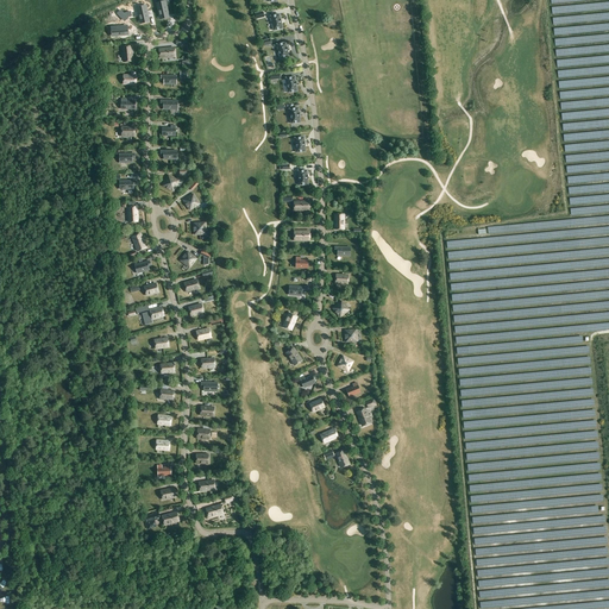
[(165,2),(157,4),(161,19),(169,17),(165,2)]
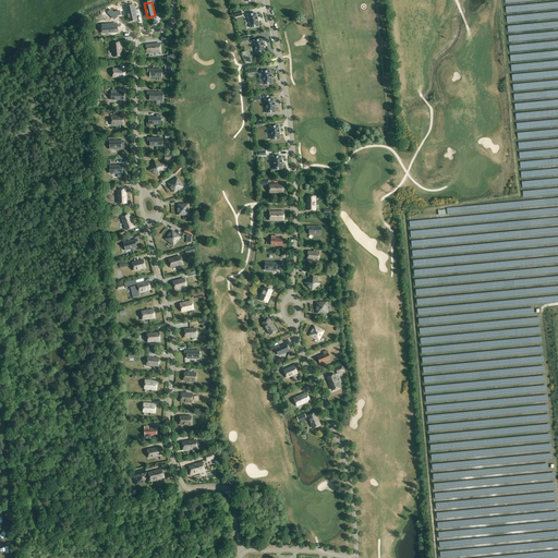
[(133,7),(126,8),(129,22),(136,20),(133,7)]
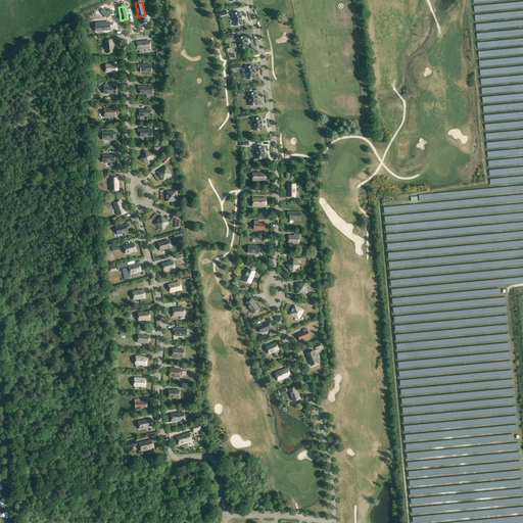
[(241,16),(240,12),(232,14),(235,27),(243,25),(242,20),(241,16)]
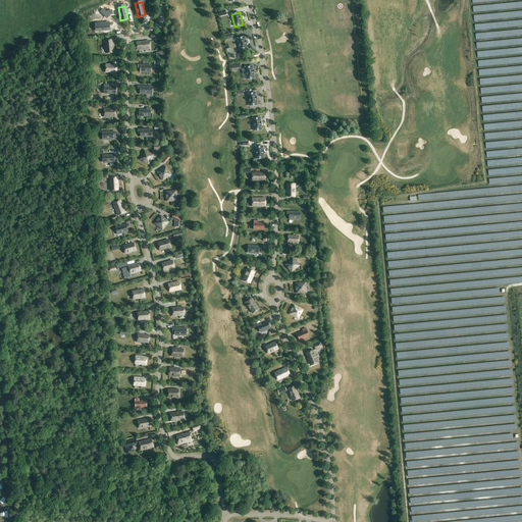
[(236,29),(233,23),(230,14),(219,17),(222,28),(226,27),(227,31),(236,29)]
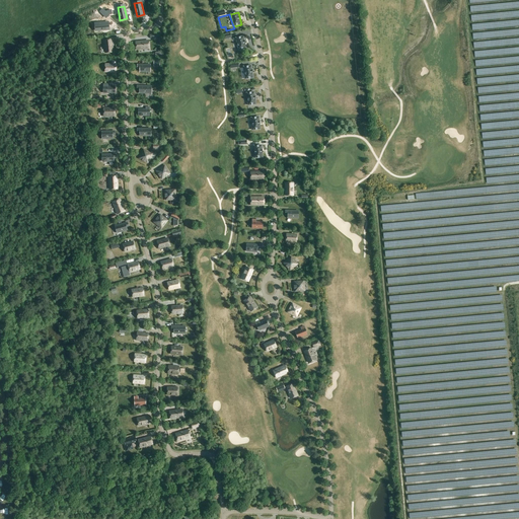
[(244,41),(243,36),(236,38),(238,51),(246,49),(245,45),(244,41)]
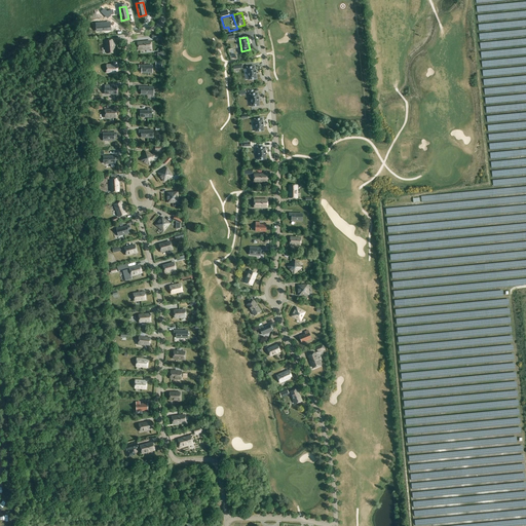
[(114,52),(113,40),(106,41),(107,53),(114,52)]
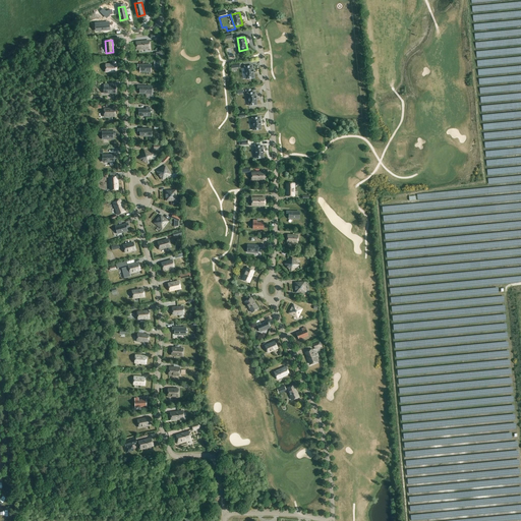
[(150,48),(149,41),(136,42),(137,50),(150,48)]
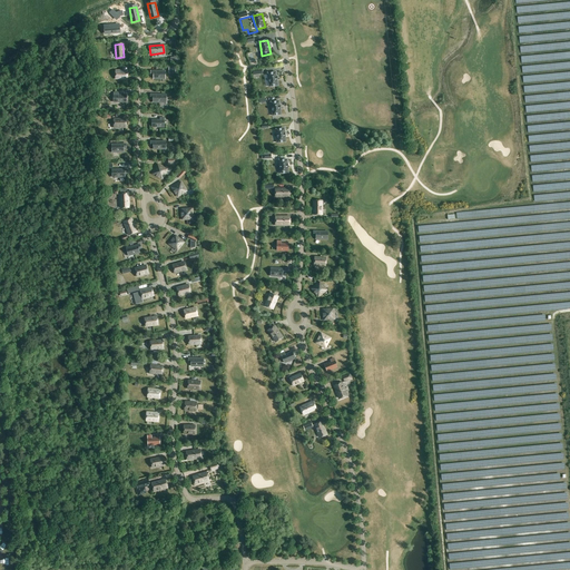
[(115,53),(114,46),(105,48),(108,62),(114,60),(112,53),(115,53)]
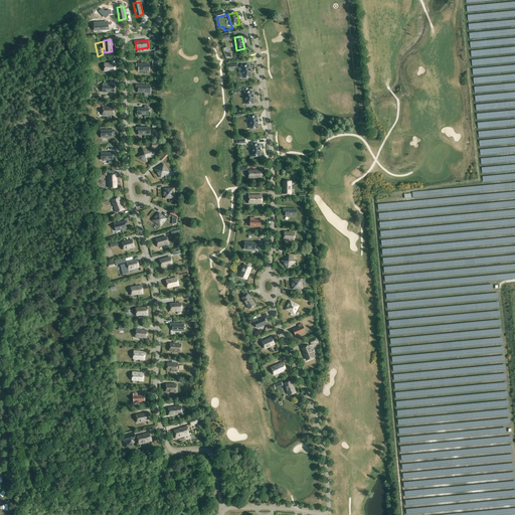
[(249,69),(249,65),(241,66),(243,78),(251,77),(250,73),(250,69),(249,69)]
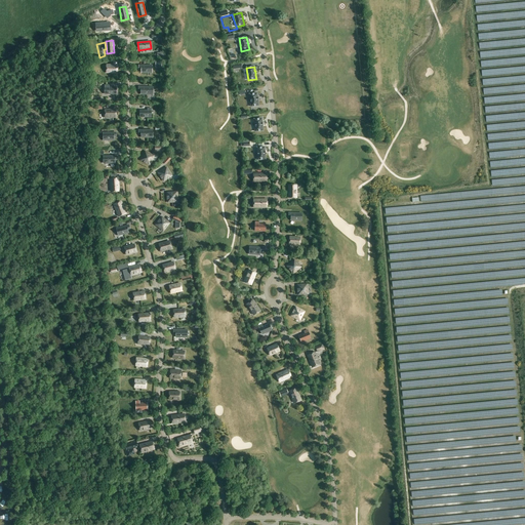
[(110,85),(106,85),(106,87),(106,94),(116,94),(117,87),(109,87),(110,85)]
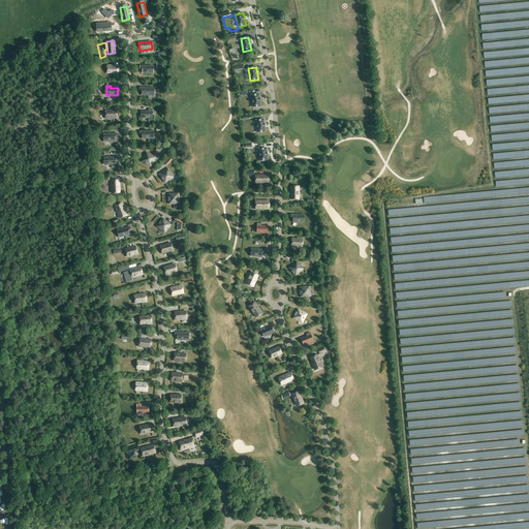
[(259,98),(259,94),(251,95),(253,107),(260,106),(260,102),(260,98),(259,98)]
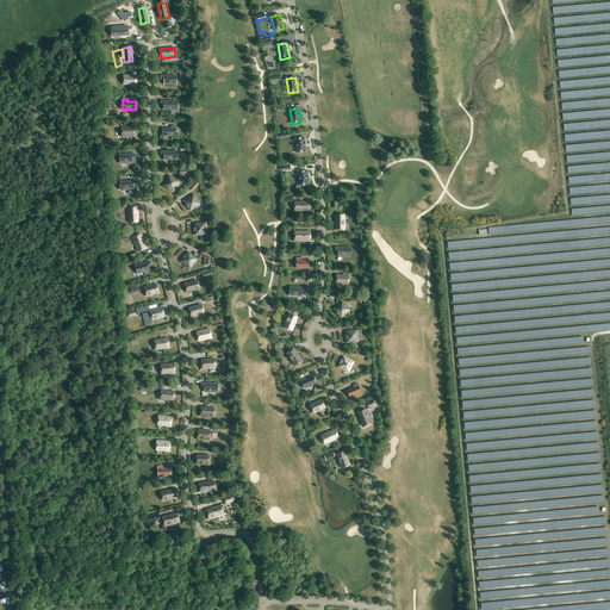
[(172,126),(172,129),(163,129),(163,136),(175,136),(175,129),(175,126),(172,126)]
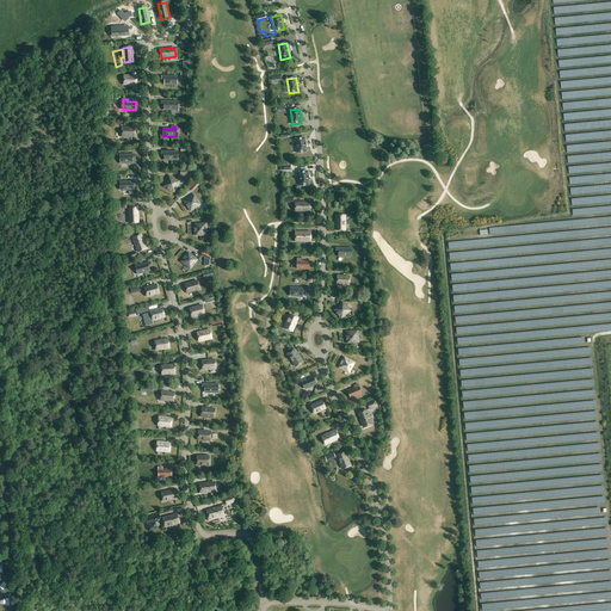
[(306,142),(304,137),(296,139),(297,153),(307,153),(306,147),(306,142)]
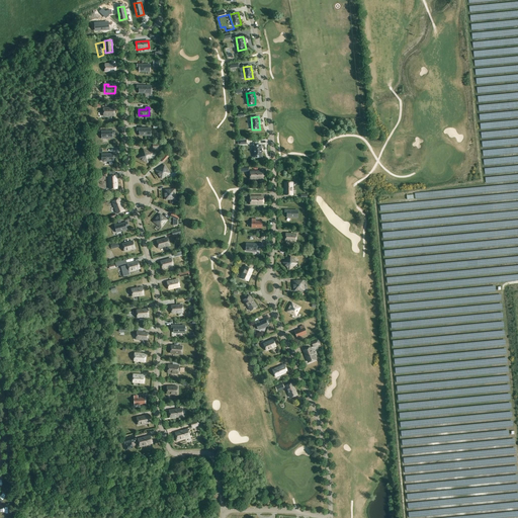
[(261,149),(261,145),(253,146),(254,158),(262,158),(262,153),(262,149),(261,149)]
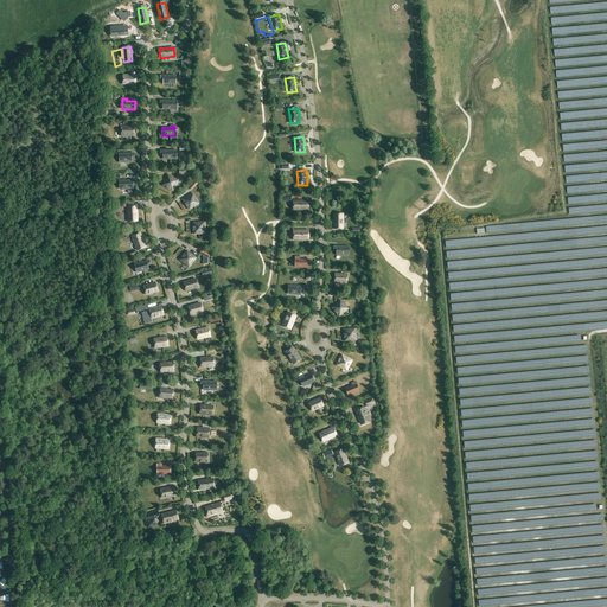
[(286,173),(288,190),(298,189),(296,172),(286,173)]
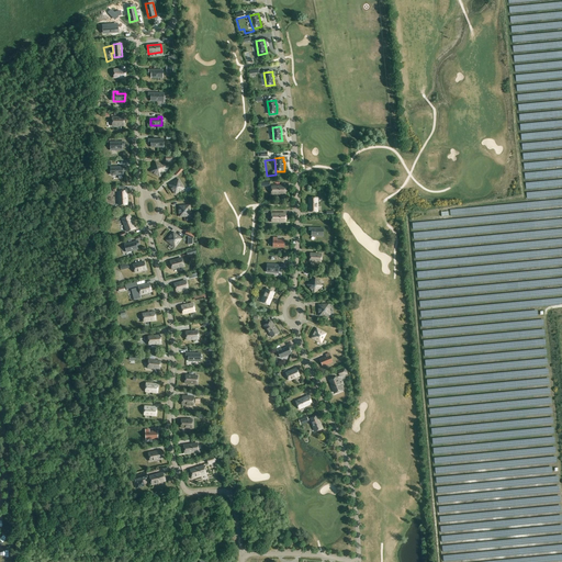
[(165,167),(155,163),(150,171),(159,176),(165,167)]
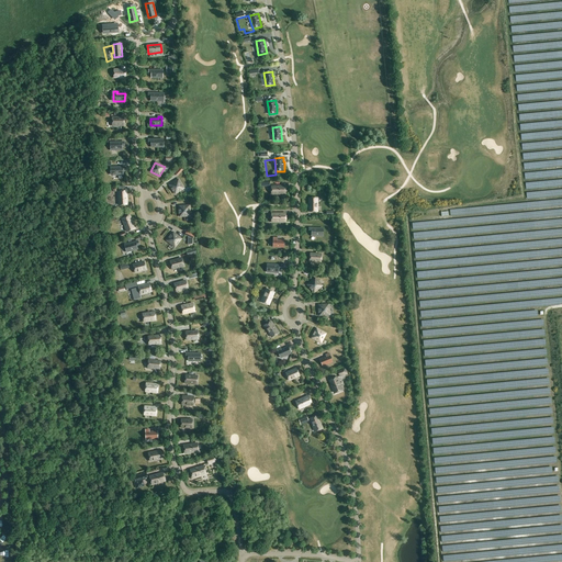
[(169,184),(175,193),(183,188),(178,180),(169,184)]
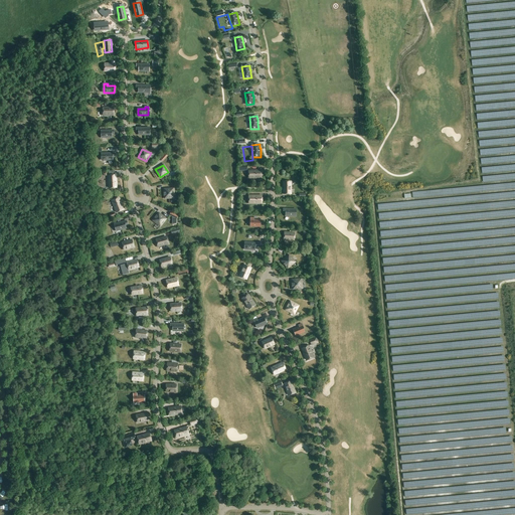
[(117,187),(116,175),(109,175),(109,188),(117,187)]
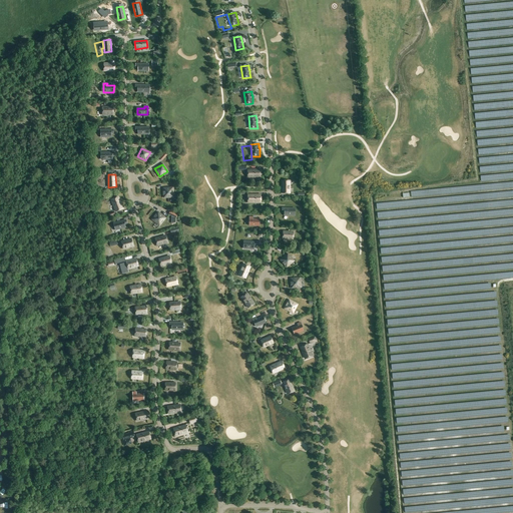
[(163,188),(163,197),(173,197),(172,187),(163,188)]
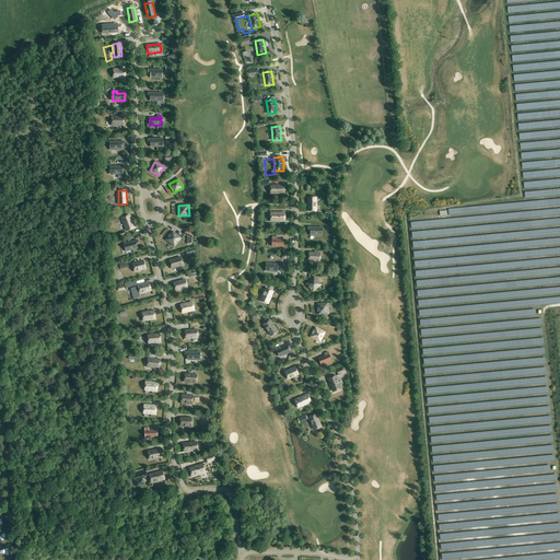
[(127,231),(135,228),(129,216),(121,218),(127,231)]
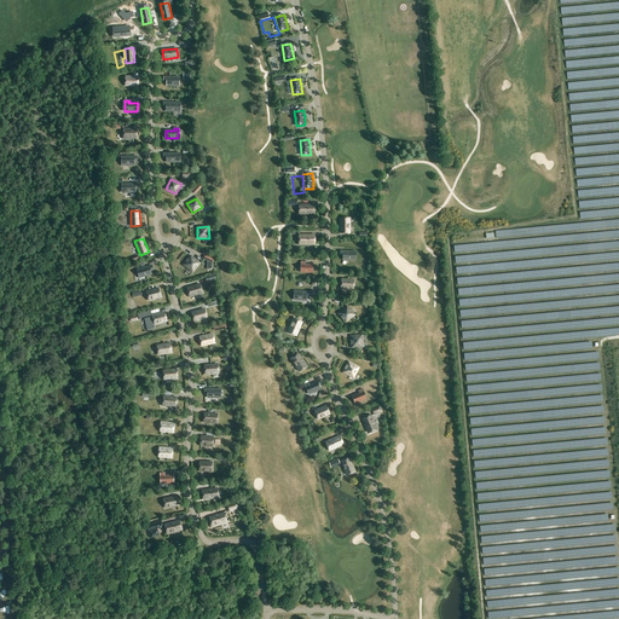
[(190,256),(184,265),(192,272),(200,264),(190,256)]
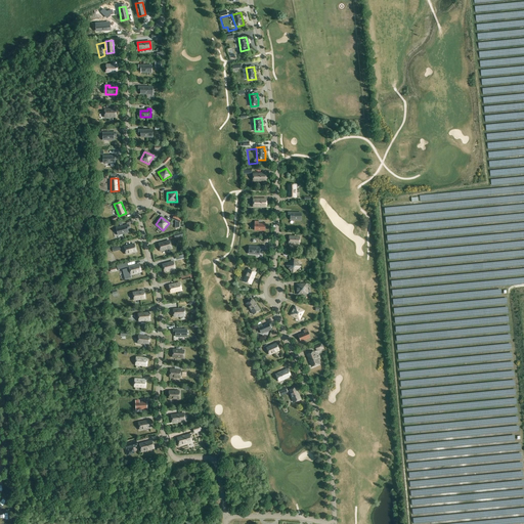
[(255,223),(255,230),(265,230),(265,224),(259,224),(259,222),(255,221),(255,223)]
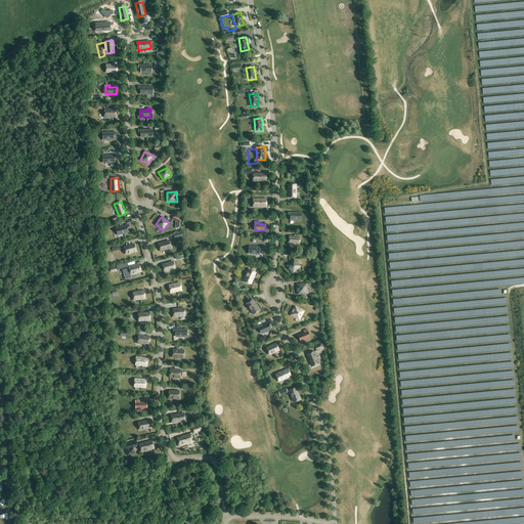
[(129,225),(116,228),(118,235),(128,232),(127,229),(129,228),(129,225)]
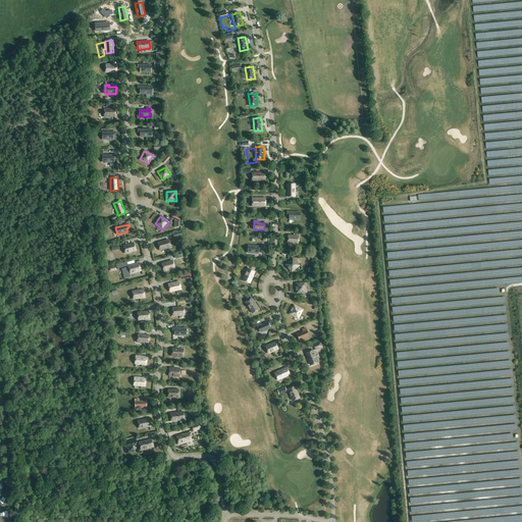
[(168,240),(158,243),(160,250),(170,247),(168,240)]
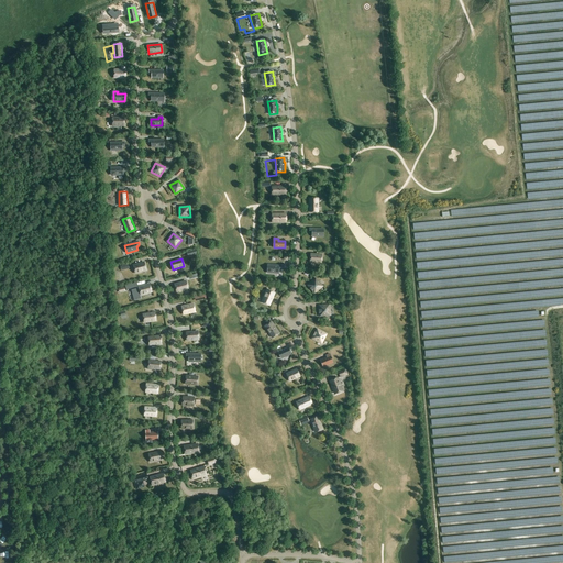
[(146,271),(144,262),(133,265),(135,273),(146,271)]
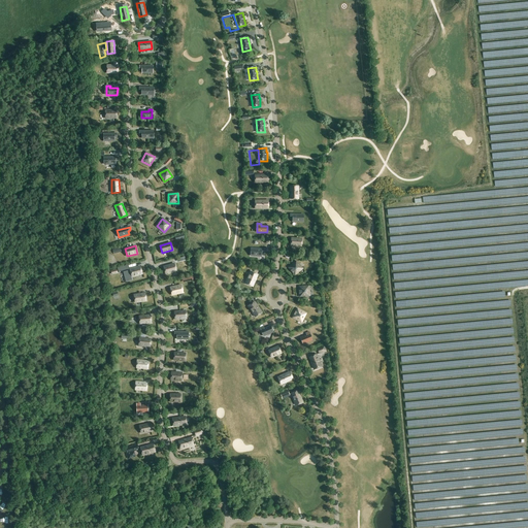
[(295,274),(302,268),(296,261),(289,267),(295,274)]
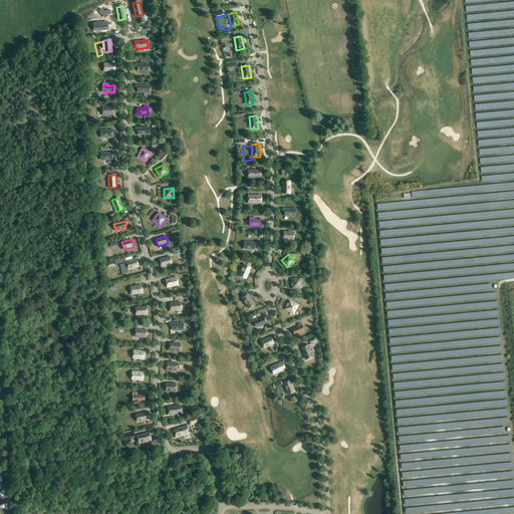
[(160,260),(162,267),(172,264),(170,257),(160,260)]
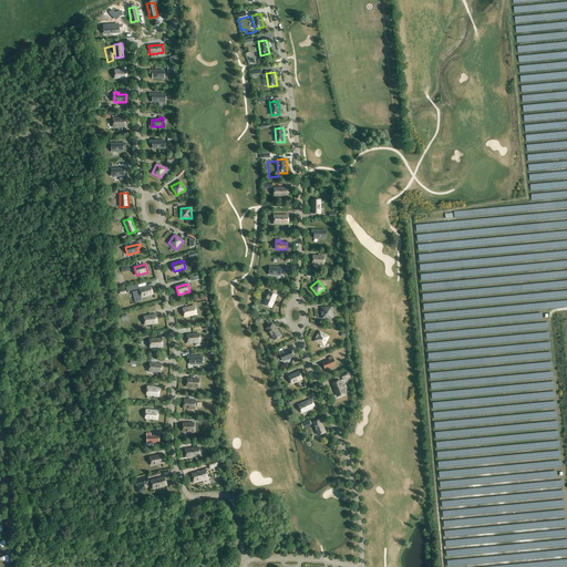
[(151,286),(140,289),(140,290),(132,292),(135,303),(141,301),(140,297),(141,296),(141,297),(153,294),(151,286)]
